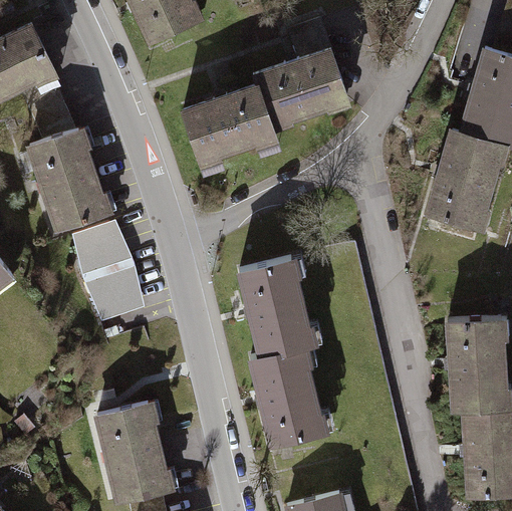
[(132,0),(151,42),(207,18),(199,0),(132,0)]
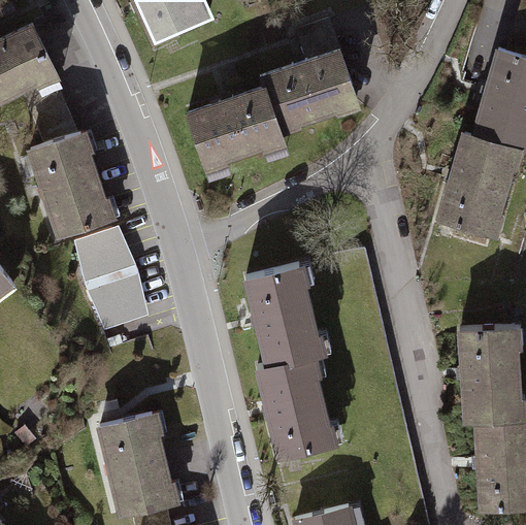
[(36,20),(0,35),(0,99),(61,72),(36,20)]
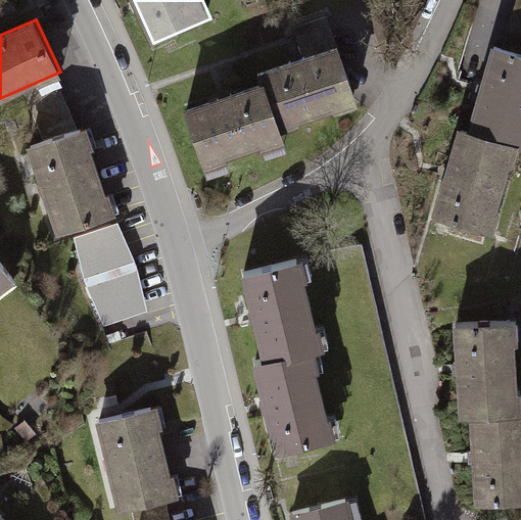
[(520,147),(520,52),(484,43),(461,133),(510,145),(520,147)]
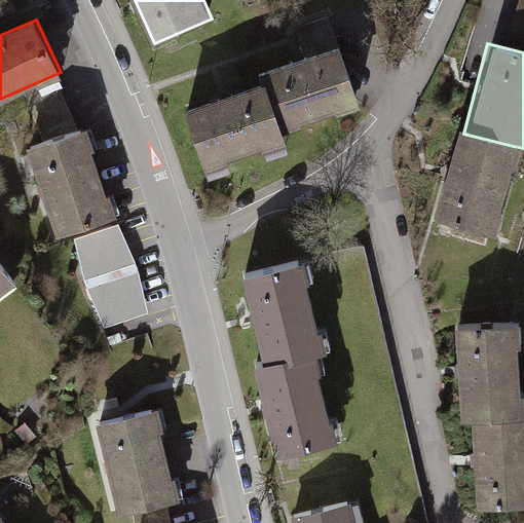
[(358,104),(336,44),(260,72),(262,80),(281,131),(358,104)]
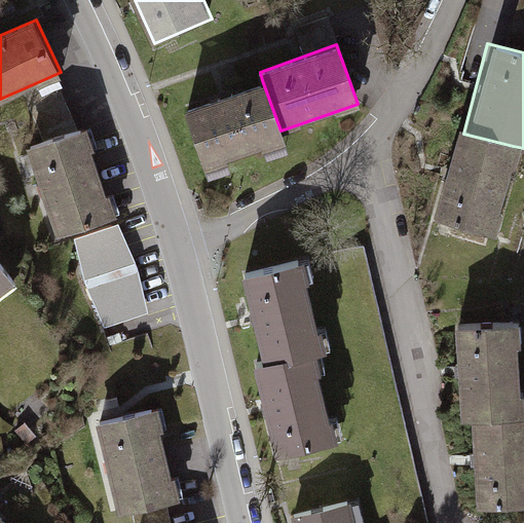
[(281,131),(262,80),(190,106),(212,165),(284,139),(281,131)]
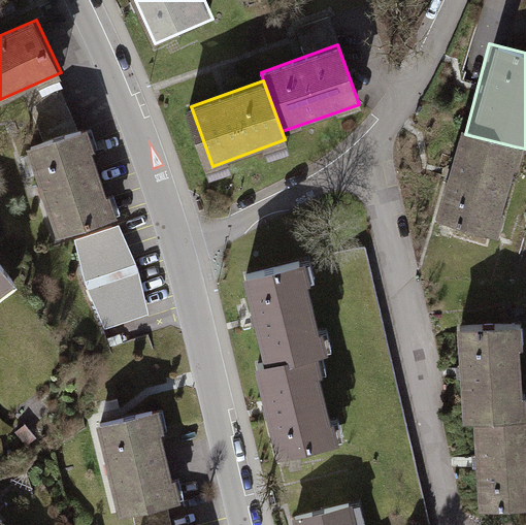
[(89,128),(28,146),(57,236),(117,217),(89,128)]
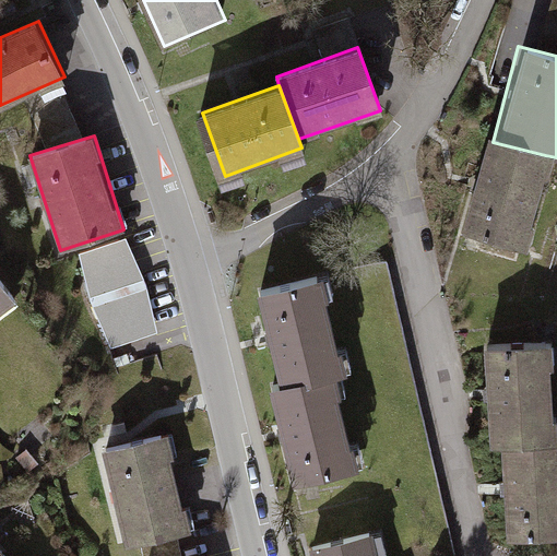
[(521,249),(545,155),(493,142),(487,140),(463,234),(521,249)]
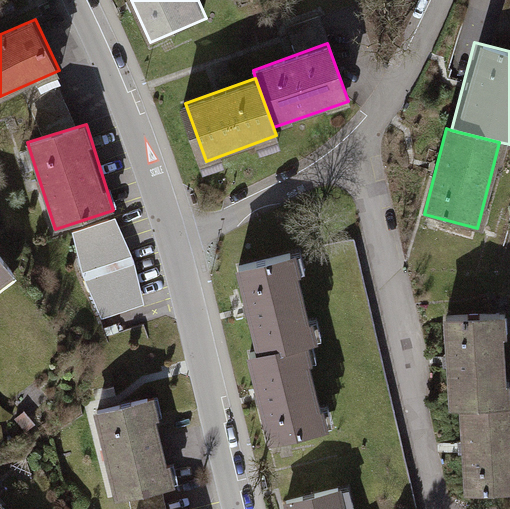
[(116,220),(72,234),(82,279),(101,320),(142,307),(132,261),(116,220)]
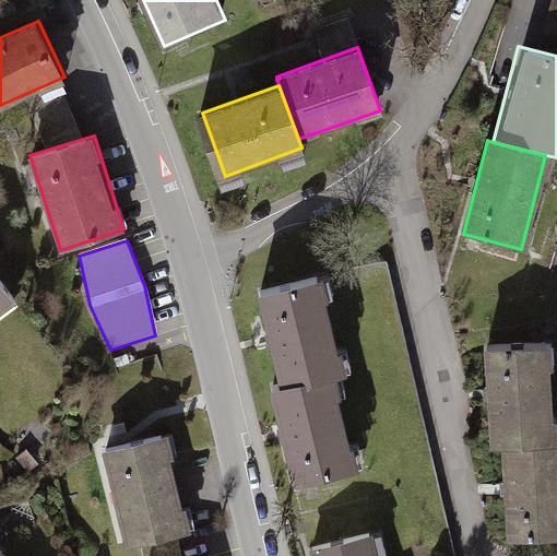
[(341,371),(318,276),(250,292),(273,388),(332,374),(341,371)]
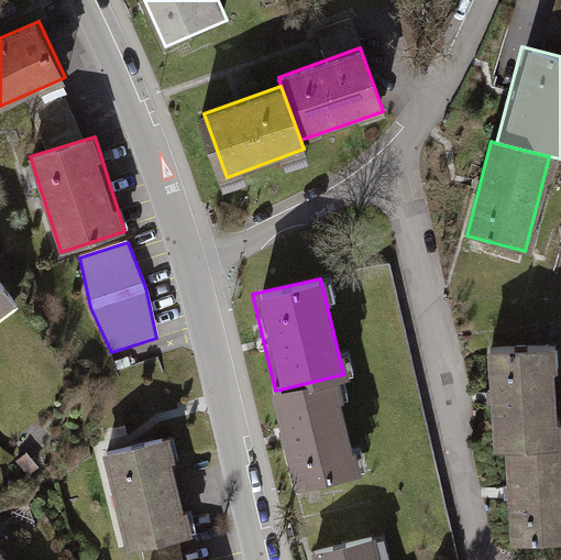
[(0,319),(18,306),(0,283),(0,319)]
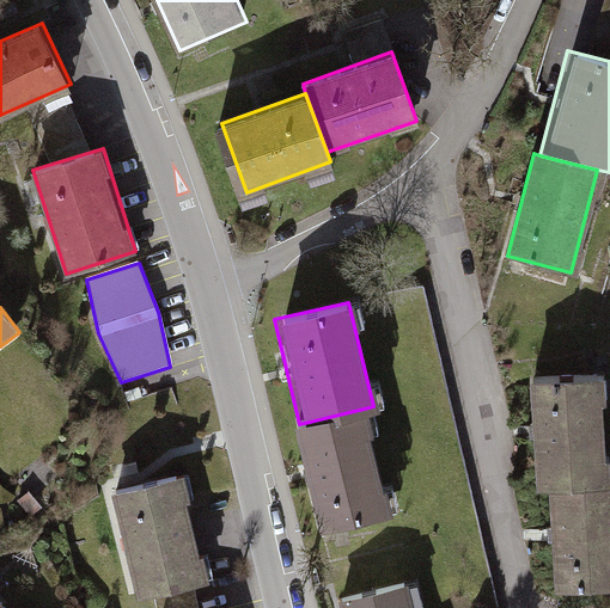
[(609,418),(608,374),(531,379),(537,486),(548,486),(609,481),(609,418)]
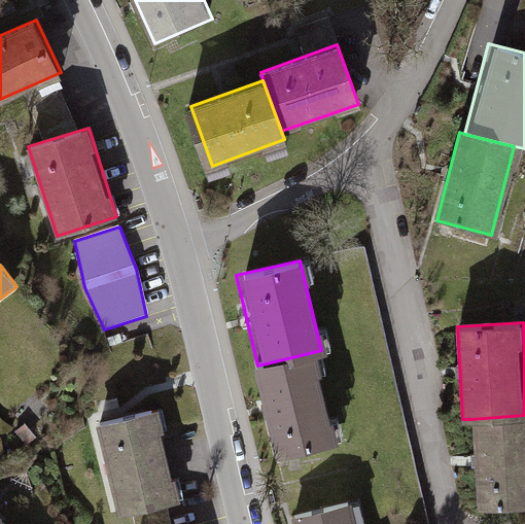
[(334,442),(313,352),(257,365),(251,367),(273,456),(334,442)]
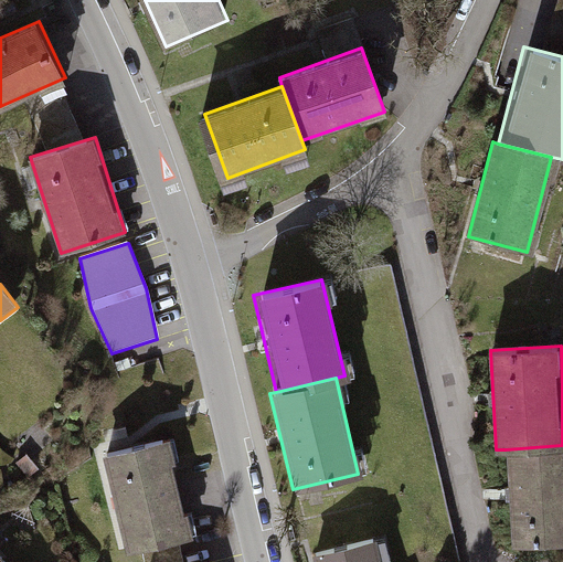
[(105,456),(127,551),(187,538),(165,442),(105,456)]
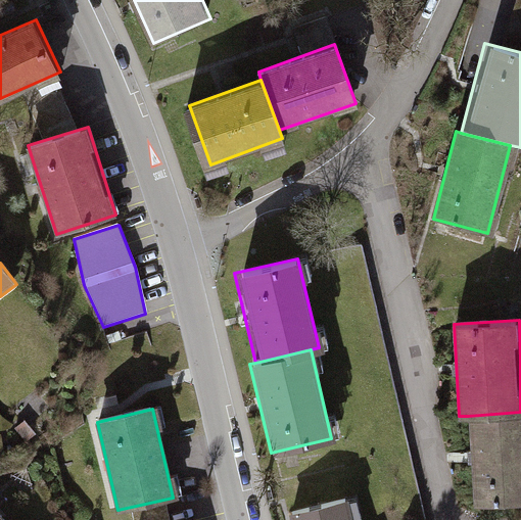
[(520,412),(468,416),(473,506),(520,503),(520,412)]
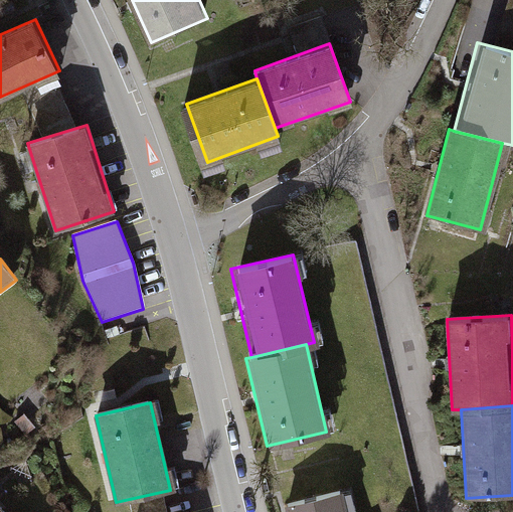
[(349,511),(344,492),(282,508),(282,511),(349,511)]
